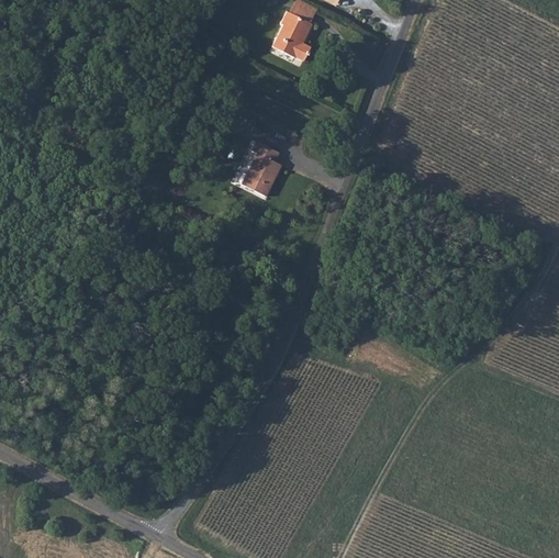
[(293,0),(286,17),(305,26),(313,10),(293,0)]
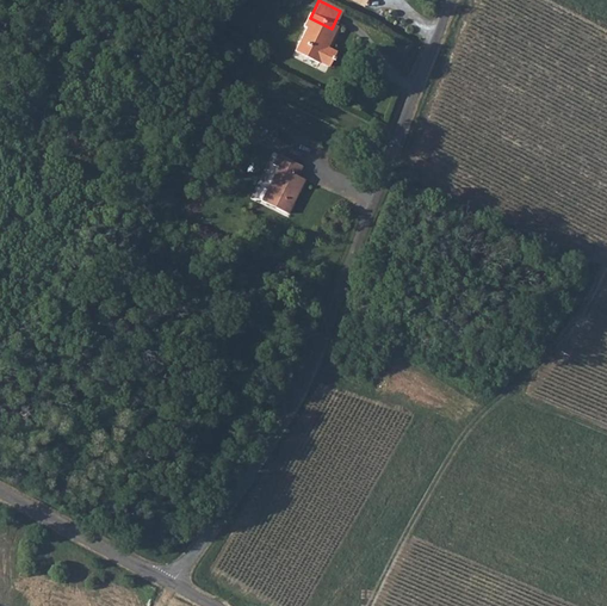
[(328,43),(334,30),(332,29),(310,18),(308,17),(301,31),(303,32),(292,56),(316,68),(316,66),(326,70),(333,55),(321,50),(326,42),(328,43)]
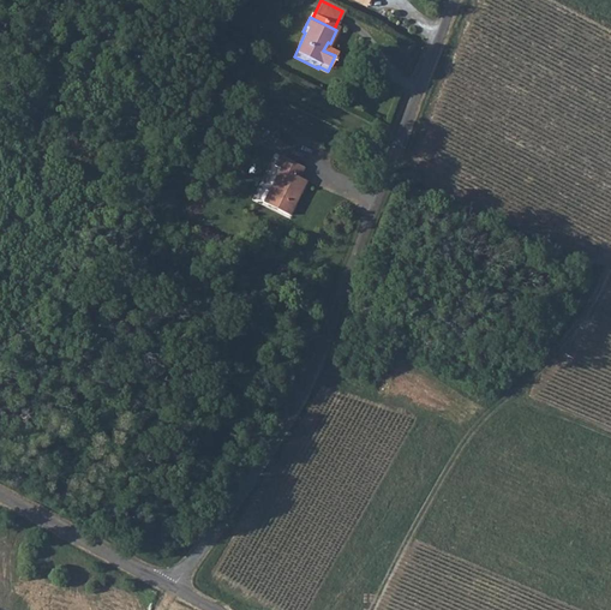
[(274,190),(293,198),(303,178),(299,175),(304,165),(280,154),(275,163),(280,166),(264,201),(268,202),(274,190)]
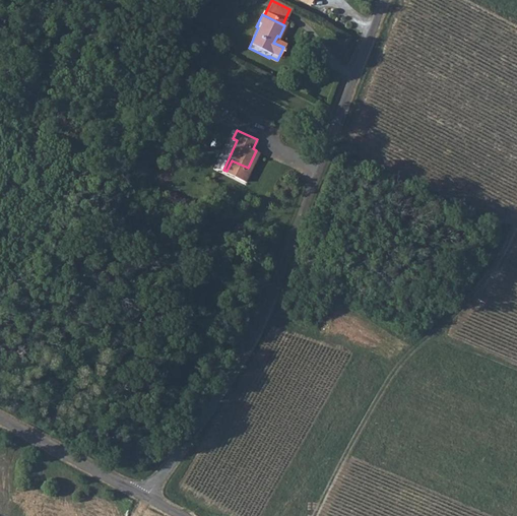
[(259,151),(256,150),(248,168),(251,170),(259,151)]
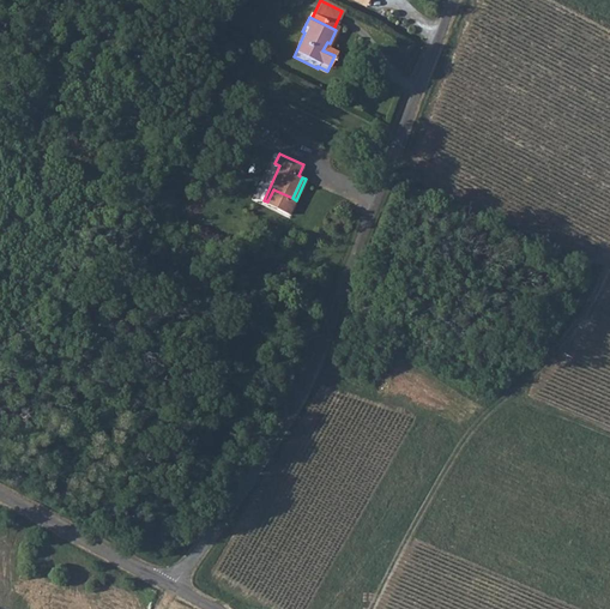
[(289,212),(295,200),(291,199),(293,198),(273,190),(267,202),(289,212)]
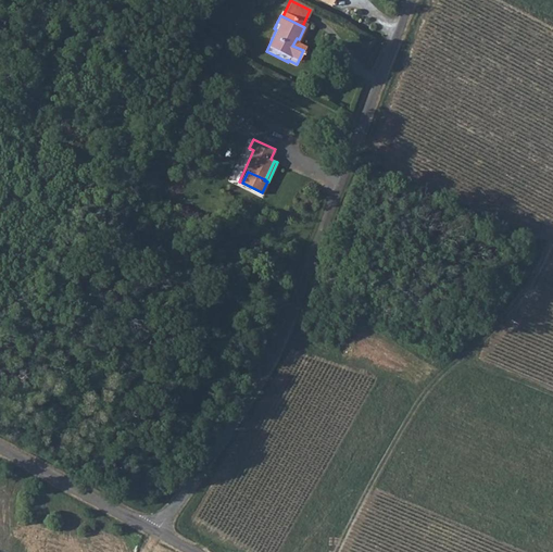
All buildings are outlined.
